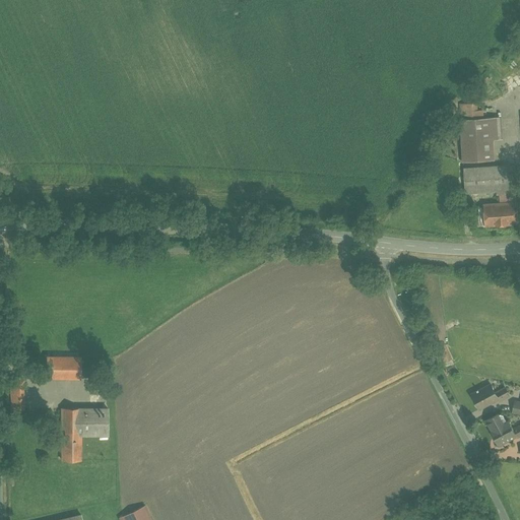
[(474,103),(459,104),(460,114),(474,114),(474,103)]
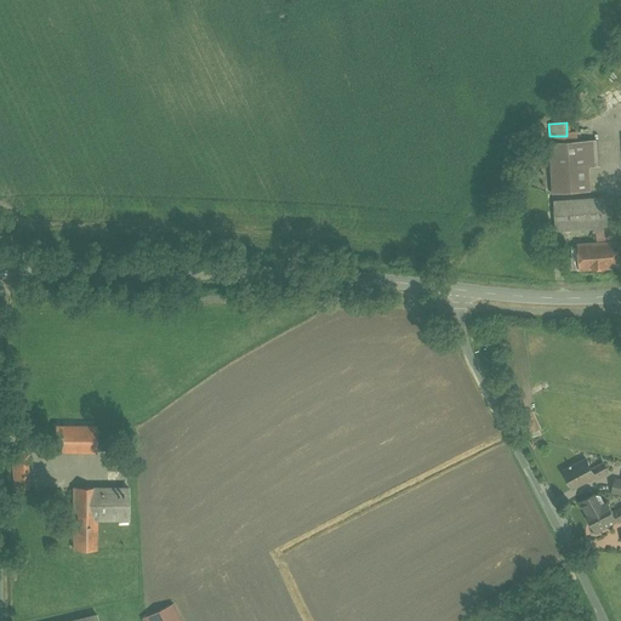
[(593,140),(552,142),(554,193),(591,191),(590,166),(594,166),(593,140)]
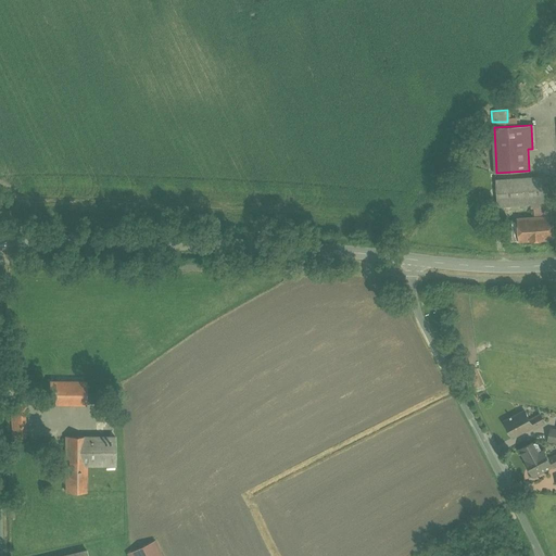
[(552,176),(497,179),(498,205),(542,203),(553,202),(554,202),(552,176)]
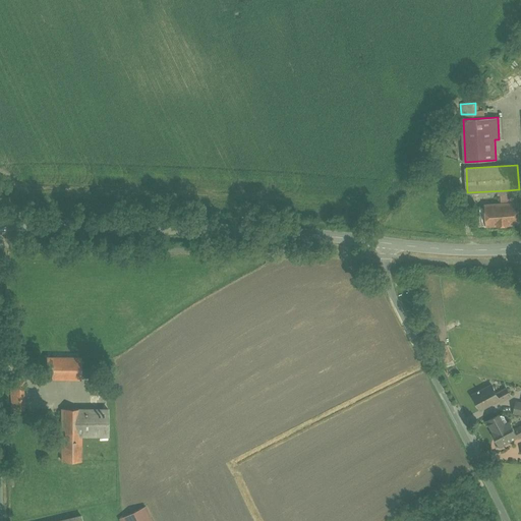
[(518,189),(508,190),(509,203),(519,201),(518,189)]
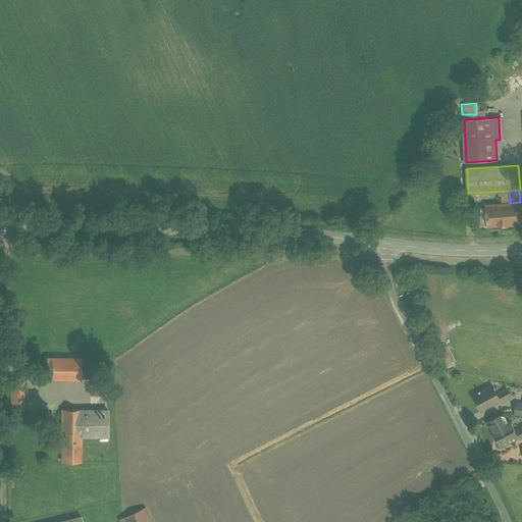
[(510,203),(487,204),(488,226),(503,225),(521,224),(521,202),(510,203)]
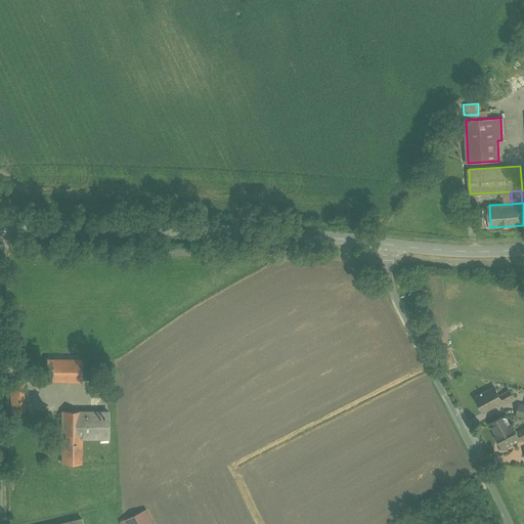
[(83,360),(48,359),(47,380),(83,381),(83,360)]
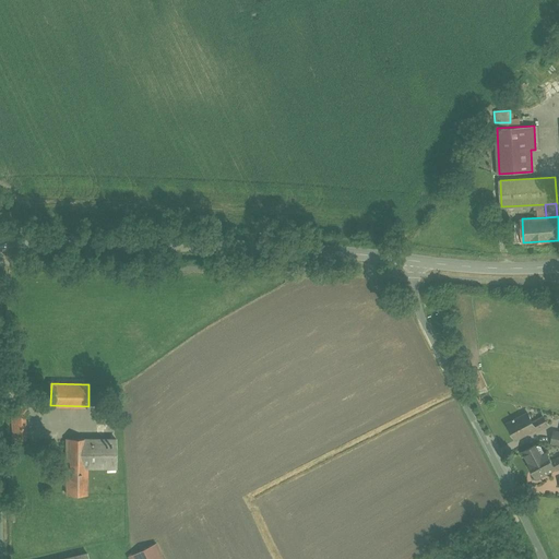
[(26,437),(26,404),(11,404),(11,437),(26,437)]
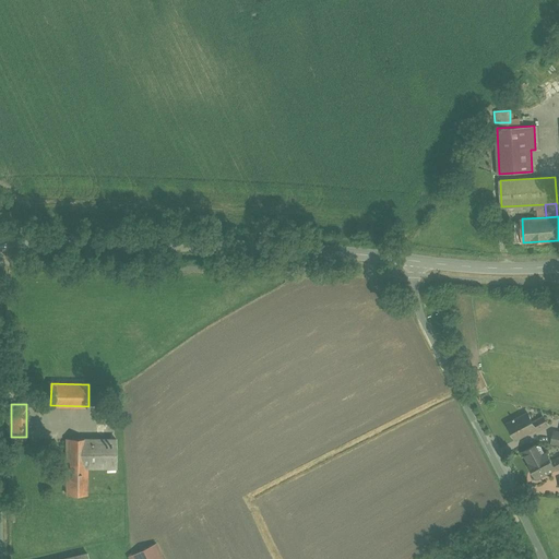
[(528,413),(508,424),(516,440),(537,429),(537,431),(549,425),(544,416),(534,421),(528,413)]
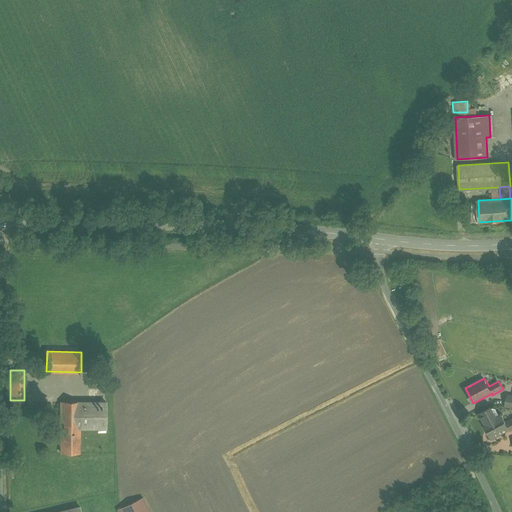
[(107,402),(61,402),(61,425),(62,425),(81,424),(81,428),(107,428),(107,402)]
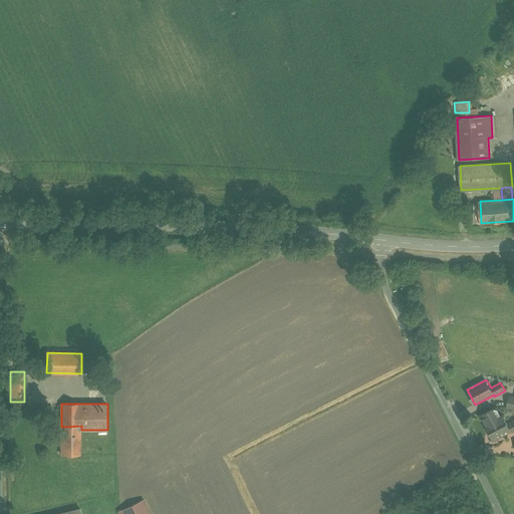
[(499,418),(494,409),(482,415),(487,425),(486,425),(494,440),(511,431),(512,432),(513,431),(513,421),(508,424),(504,415),(499,418)]
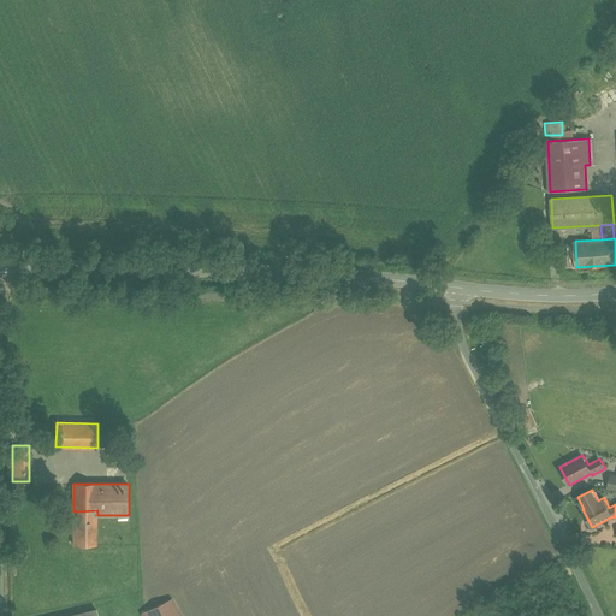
[(98,510),(75,511),(75,545),(96,545),(98,515),(98,510)]
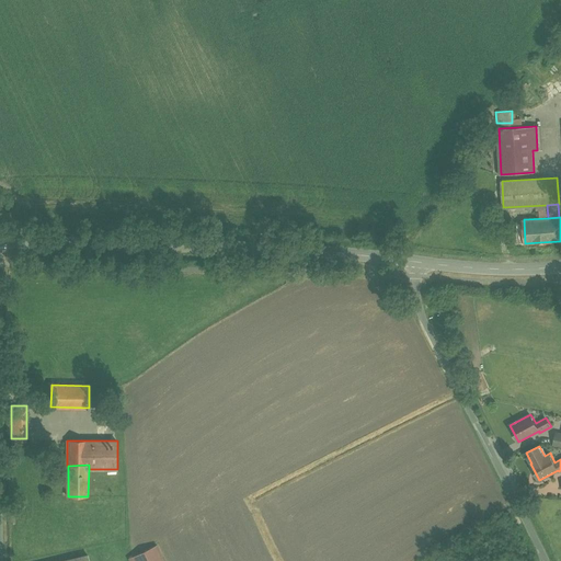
[(164,560),(158,545),(129,558),(130,560),(164,560)]
